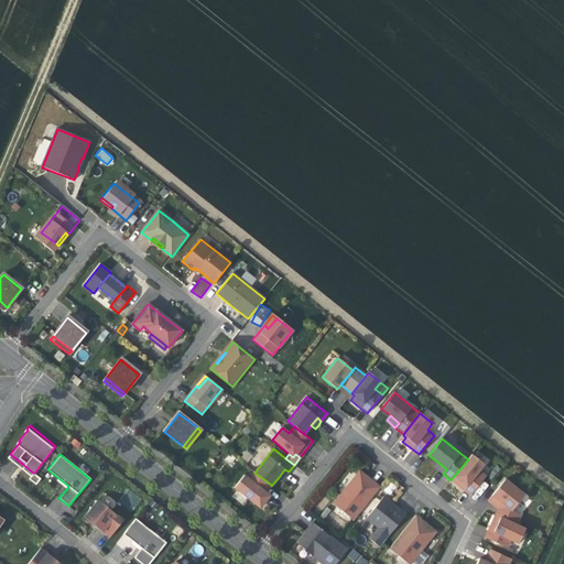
[(484,464),(472,454),(468,459),(454,476),(457,478),(454,483),(463,489),(470,496),(486,476),(479,470),(484,464)]
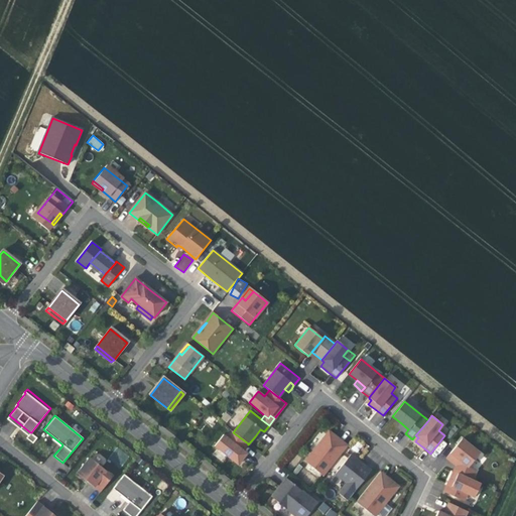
[(401,430),(405,433),(408,429),(400,422),(397,427),(401,430)]
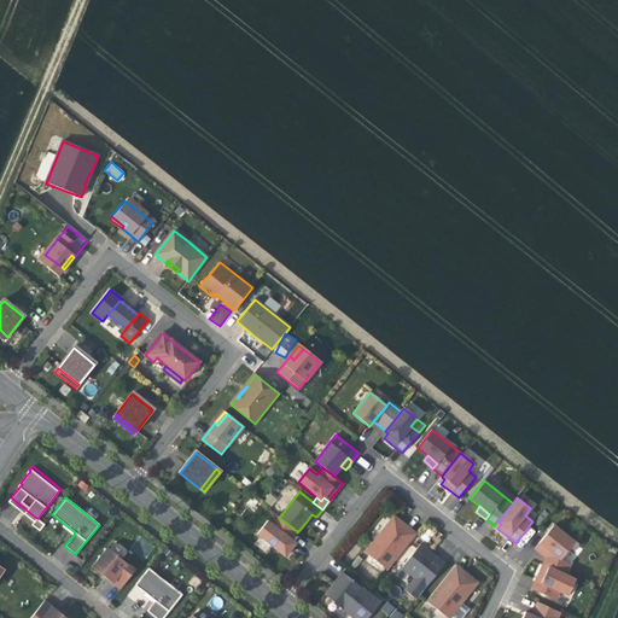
[(48,519),(41,513),(38,518),(36,518),(34,520),(42,526),(48,519)]
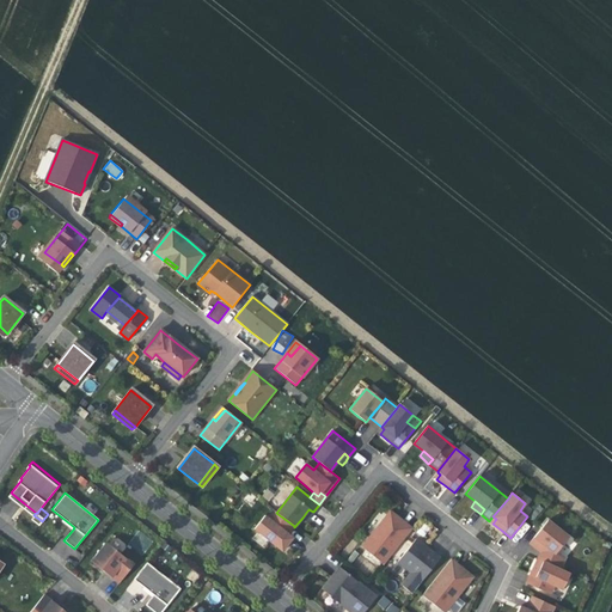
[(310,515),(313,512),(308,509),(303,518),(306,520),(310,515)]
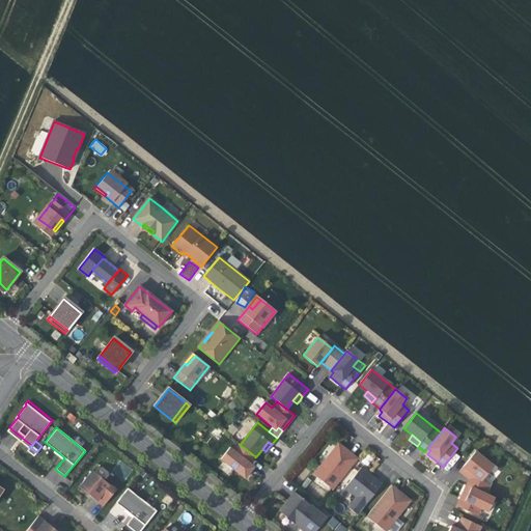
[(238,443),(231,449),(250,464),(255,456),(240,445),(238,443)]
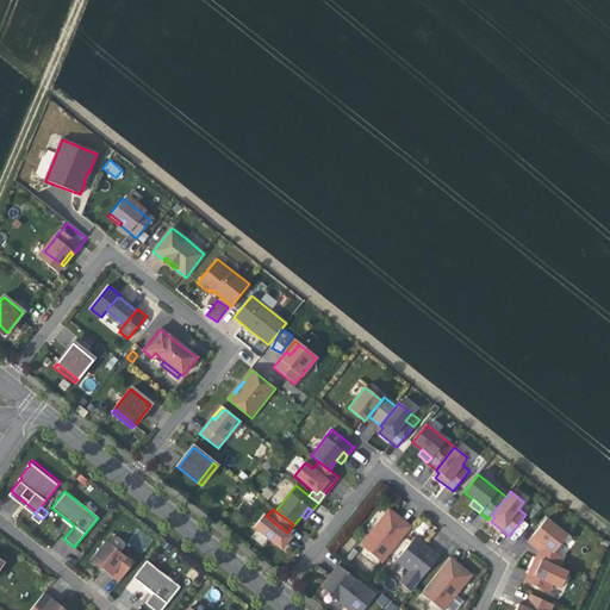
[(360,546),(383,562),(410,528),(398,518),(398,517),(388,510),(383,517),(384,517),(373,531),(372,530),(360,546)]
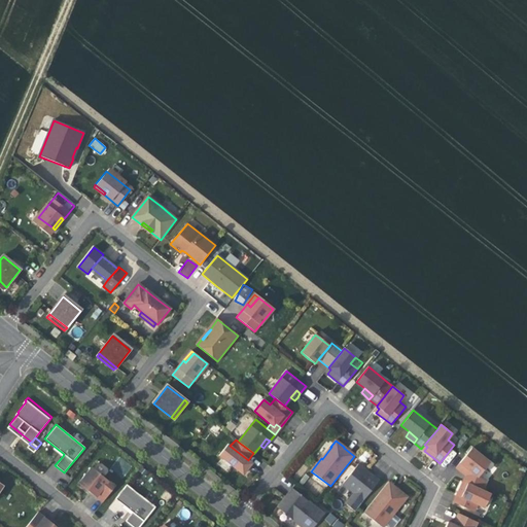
[(227,444),(218,456),(238,471),(240,468),(245,471),(248,467),(252,463),(248,460),(230,446),(227,444)]
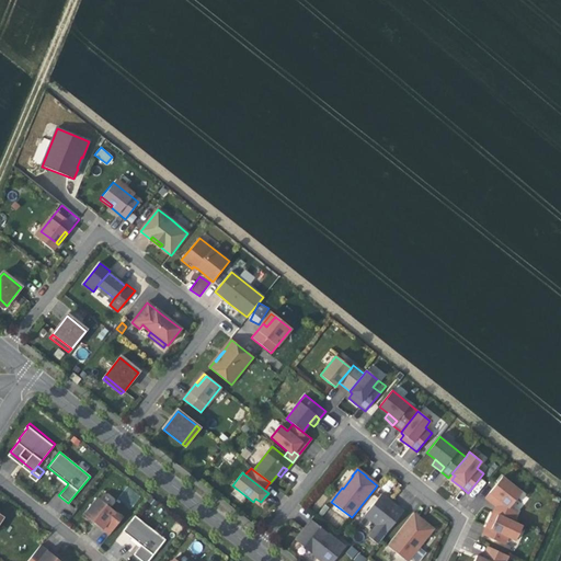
[(61,481),(67,485),(68,483),(58,476),(57,478),(61,481)]
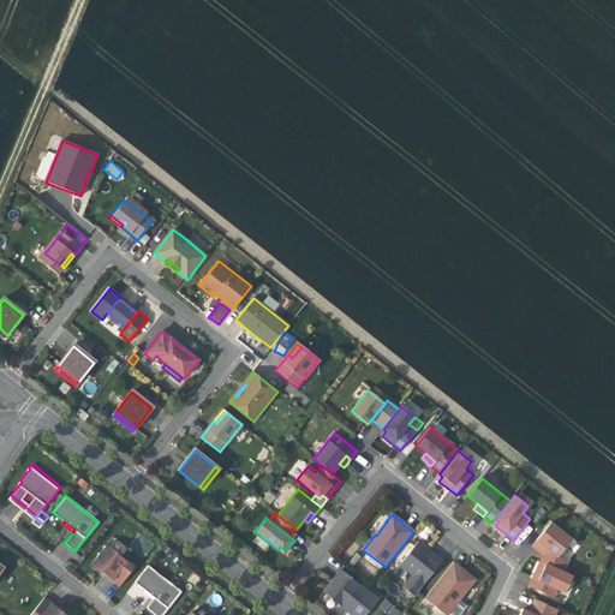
[(386,521),(375,535),(376,536),(387,521),(386,521)]
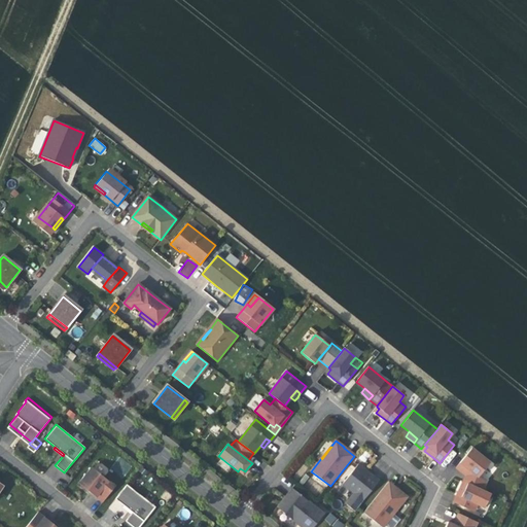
[(349,450),(344,447),(344,448),(354,456),(355,455),(349,450)]
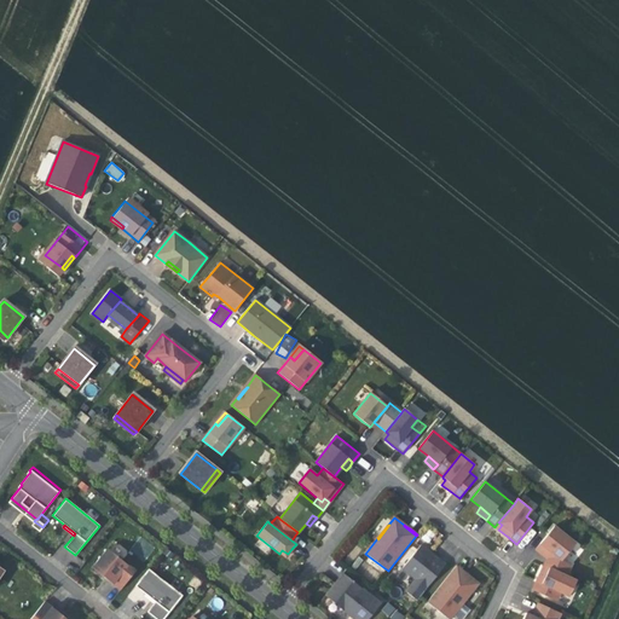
[(542,545),(539,551),(544,555),(548,556),(543,565),(549,568),(566,576),(571,565),(562,560),(574,544),(553,527),(539,544),(542,545)]
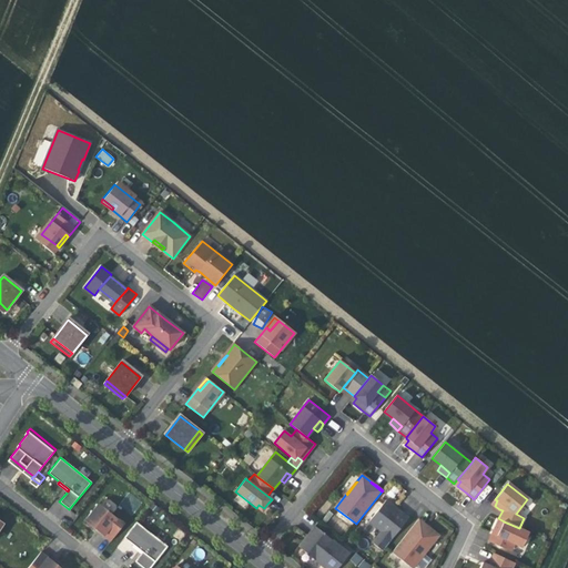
[(386,500),(369,521),(382,531),(392,539),(407,519),(396,510),(396,509),(386,500)]
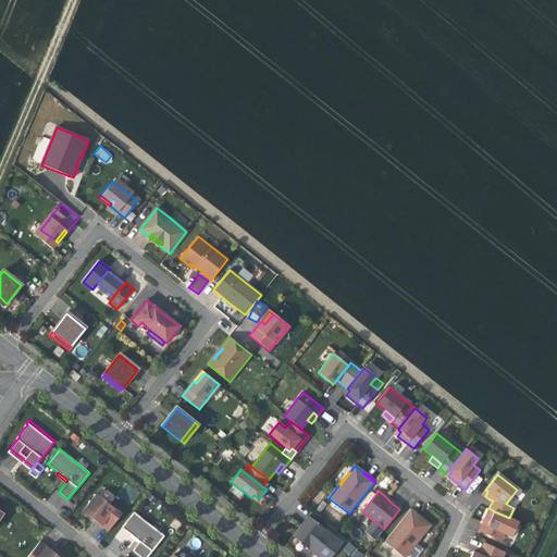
[(122,514),(96,494),(85,508),(96,517),(94,519),(99,523),(108,531),(122,514)]
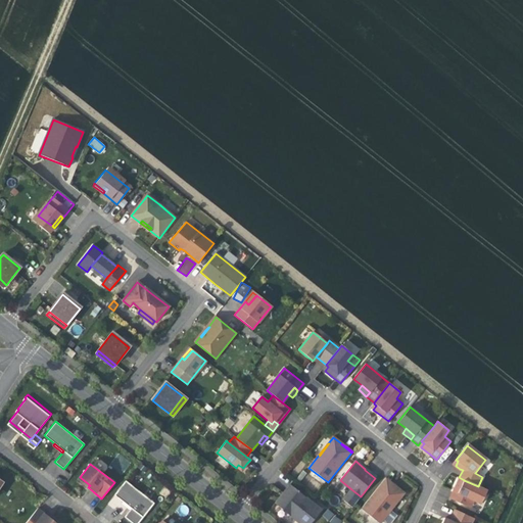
[(369,472),(365,469),(365,470),(375,478),(376,477),(369,472)]
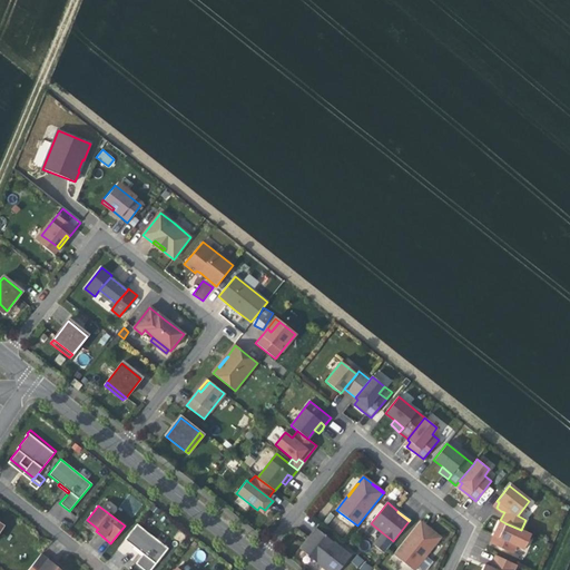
[(420,521),(419,522),(431,531),(432,530),(428,527),(420,521)]
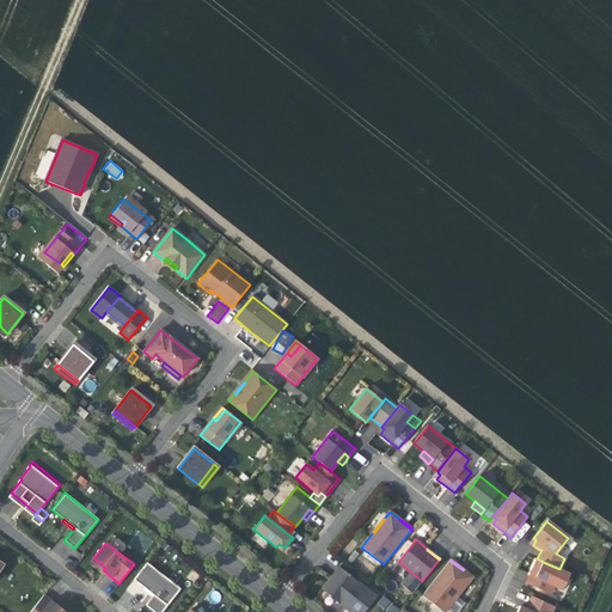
[(450,561),(422,595),(444,611),(445,611),(457,598),(456,597),(466,583),(467,585),(473,577),(464,569),(463,570),(450,561)]
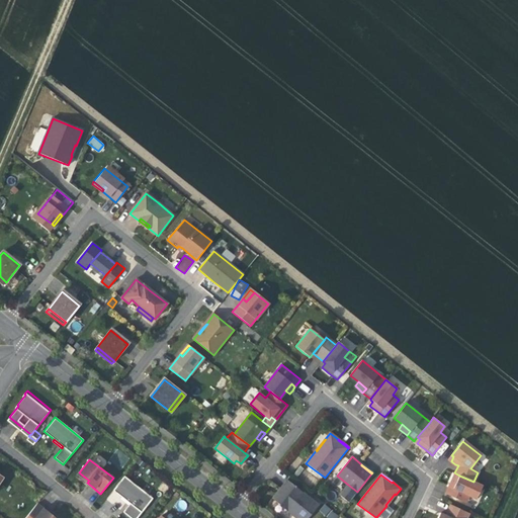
[(476,499),(483,486),(473,482),(459,476),(458,479),(453,477),(450,483),(445,494),(465,503),(468,496),(476,499)]
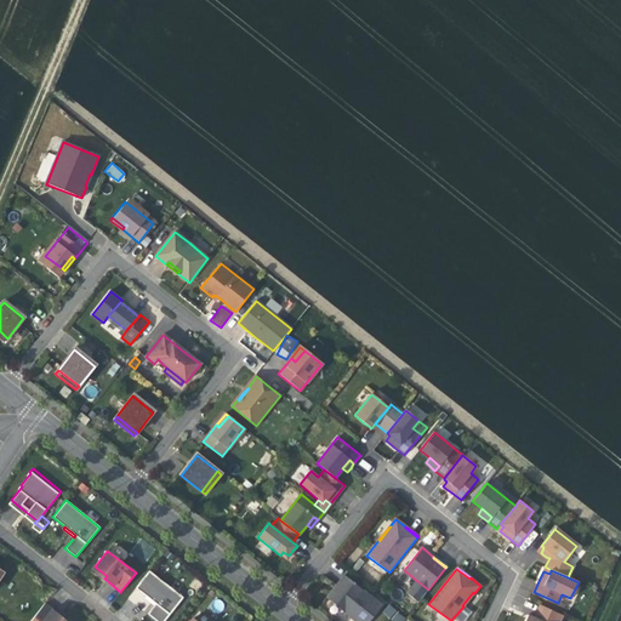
[(149,571),(136,588),(146,596),(157,604),(154,605),(148,614),(157,620),(164,620),(183,597),(149,571)]
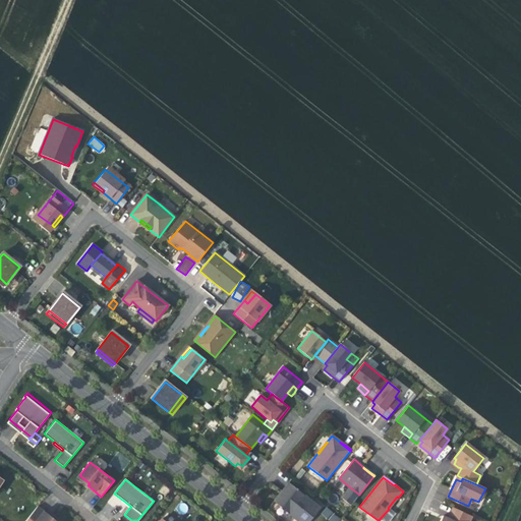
[(281,493),(274,501),(282,508),(283,507),(291,513),(290,514),(298,520),(309,520),(321,508),(290,483),(285,490),(284,489),(281,493)]
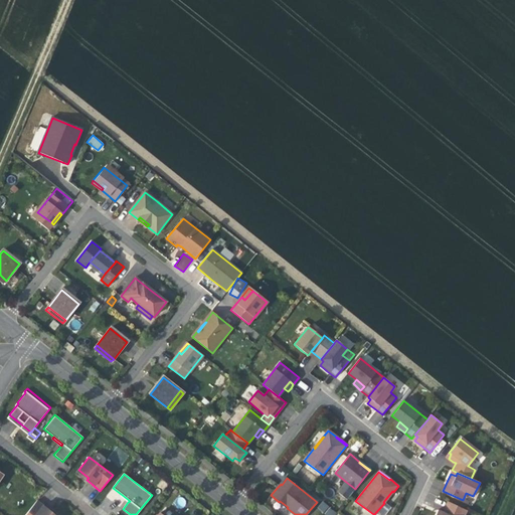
[(346,500),(355,489),(346,482),(337,492),(346,500)]
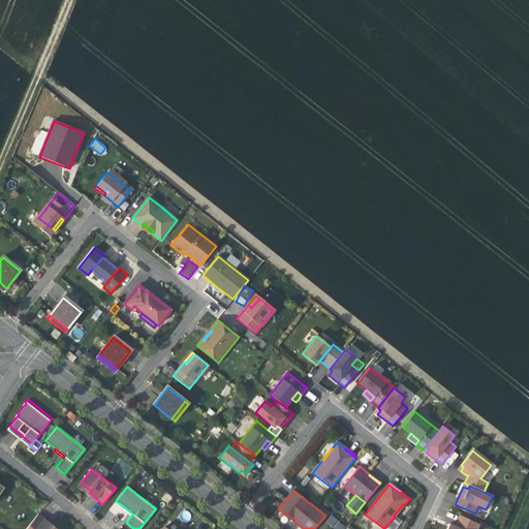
[(395,517),(404,505),(403,504),(394,516),(395,517)]
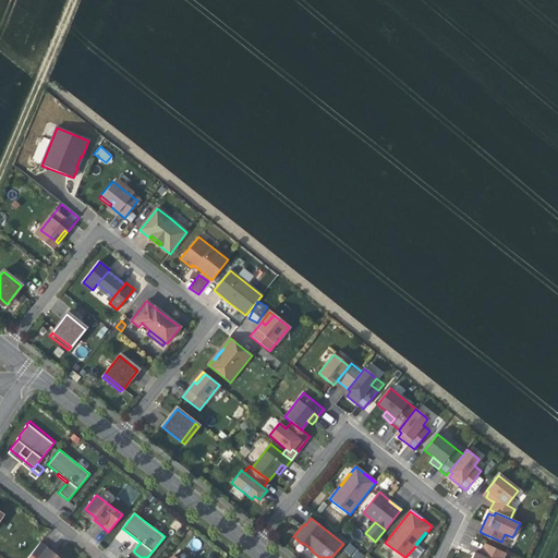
[(39,543),(27,557),(52,557),(55,555),(49,550),(39,543)]
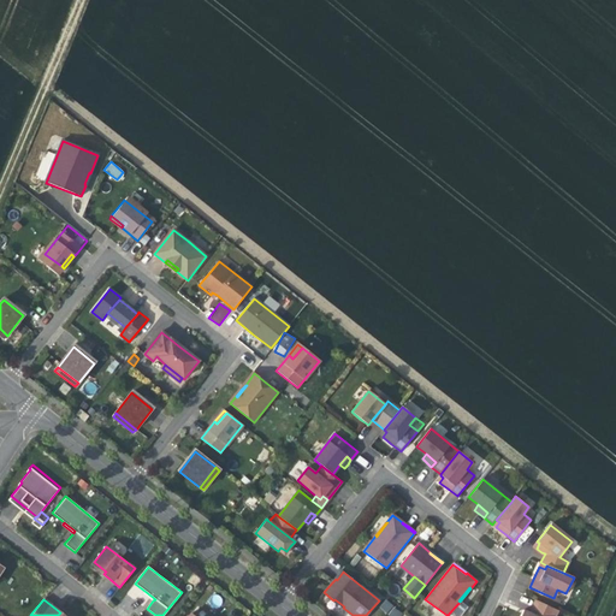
[(555,615),(558,610),(535,600),(529,612),(523,610),(520,615),(555,615)]
